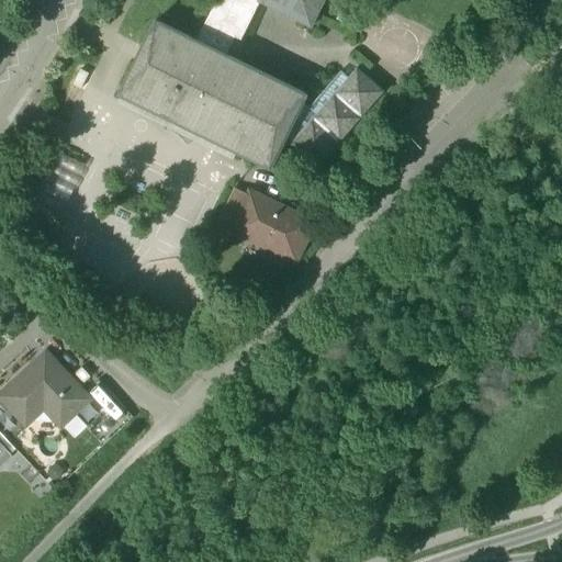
[(307,94),(225,54),(234,36),(240,40),(260,1),(312,25),(324,0),(216,0),(197,42),(156,21),(120,94),(175,121),(200,134),(270,168),(284,137),(303,102),(307,94)]
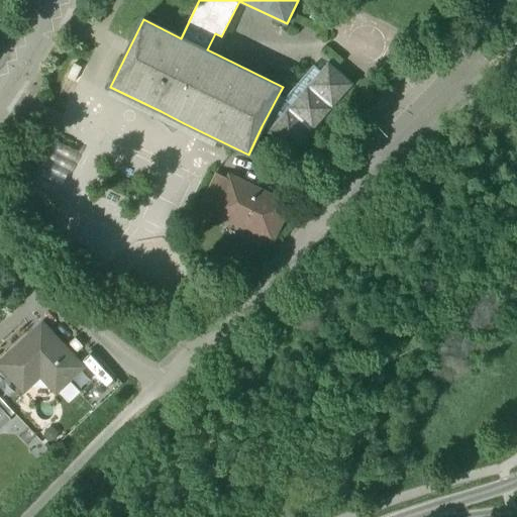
[(267,130),(266,131),(291,154),(354,83),(329,61),(320,71),(267,130)]
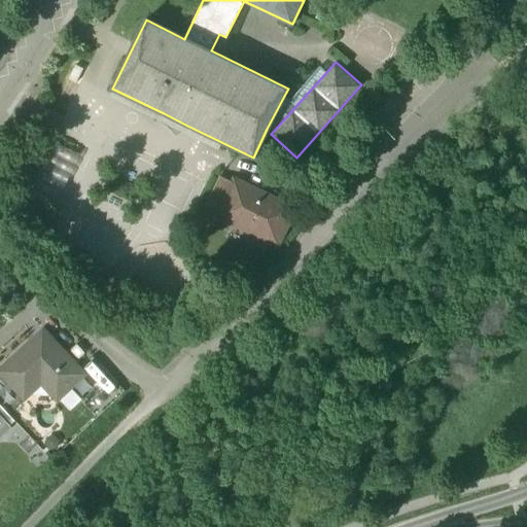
[(284,96),(267,129),(272,133),(326,72),(320,67),(290,101),(284,96)]
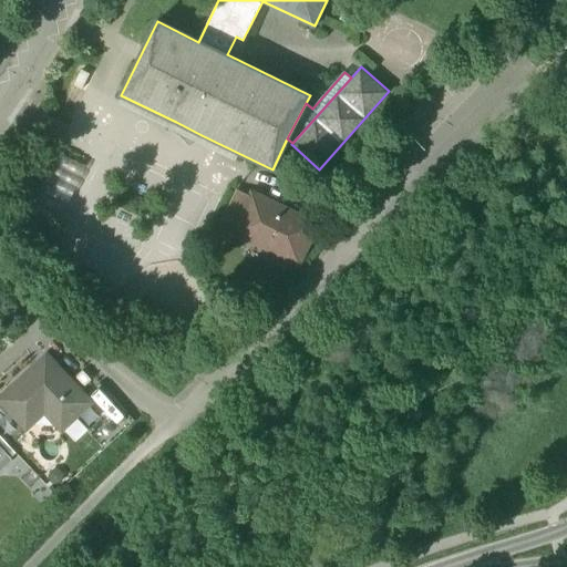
[(202,135),(176,122),(167,131),(179,137),(186,145),(189,148),(202,135)]
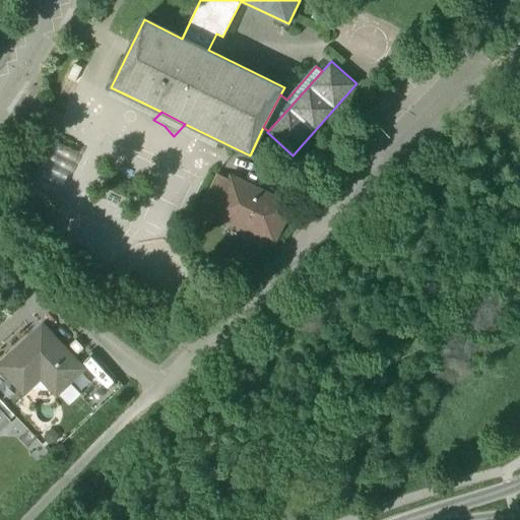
[(54,142),(26,197),(49,207),(76,153),(54,142)]
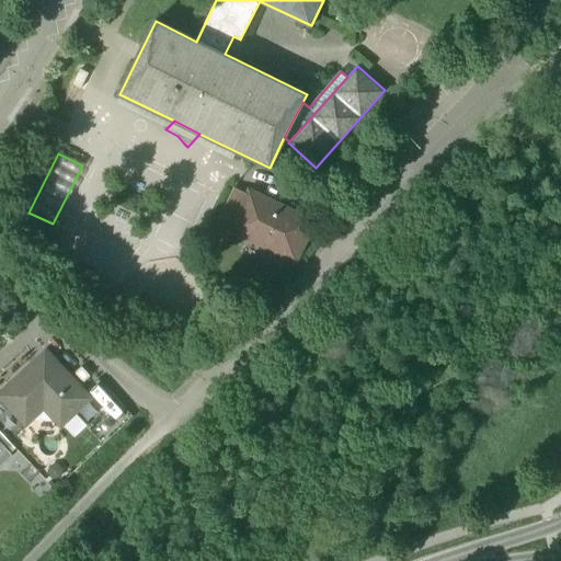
[(262,198),(248,192),(235,220),(248,227),(262,198)]
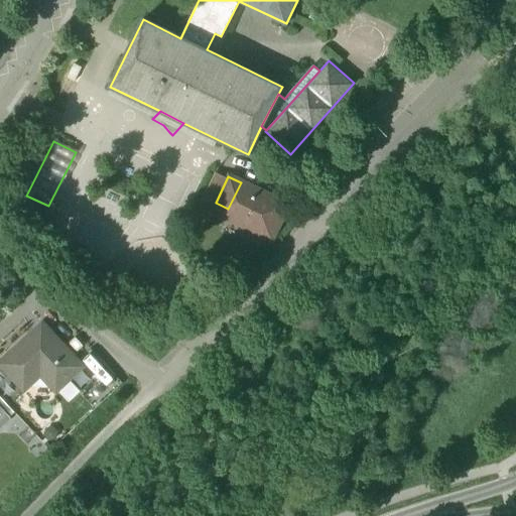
[(288,206),(241,182),(228,209),(224,218),(241,227),(245,220),(274,234),(288,206)]
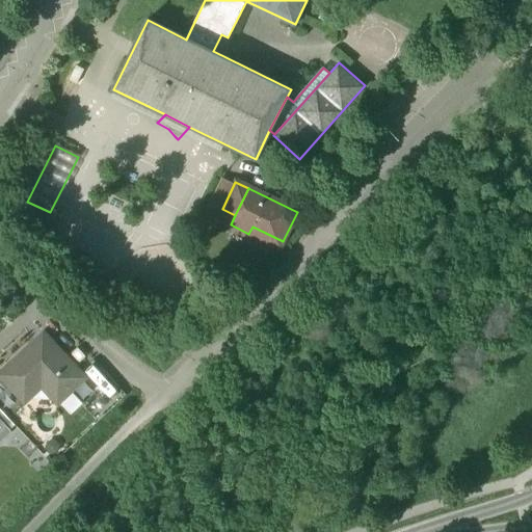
[(35,343),(0,376),(25,402),(43,386),(58,403),(70,392),(84,379),(51,343),(35,343)]
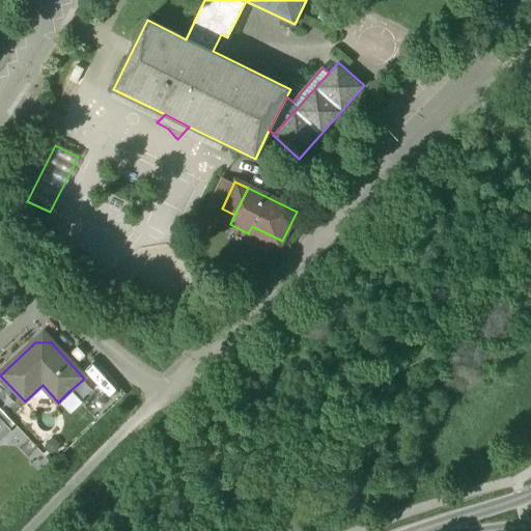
[(100,370),(86,383),(109,407),(121,394),(100,370)]
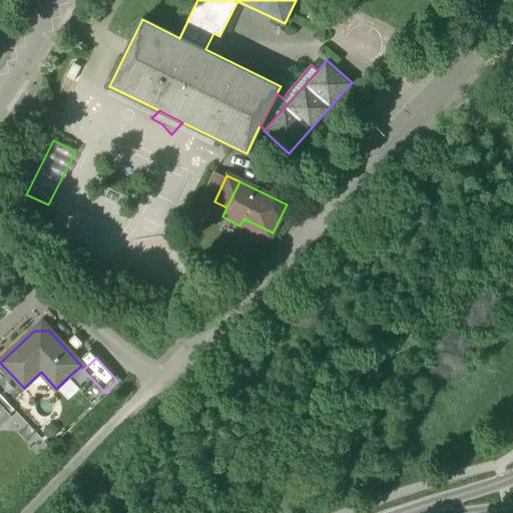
[(68,378),(56,389),(68,399),(79,389),(68,378)]
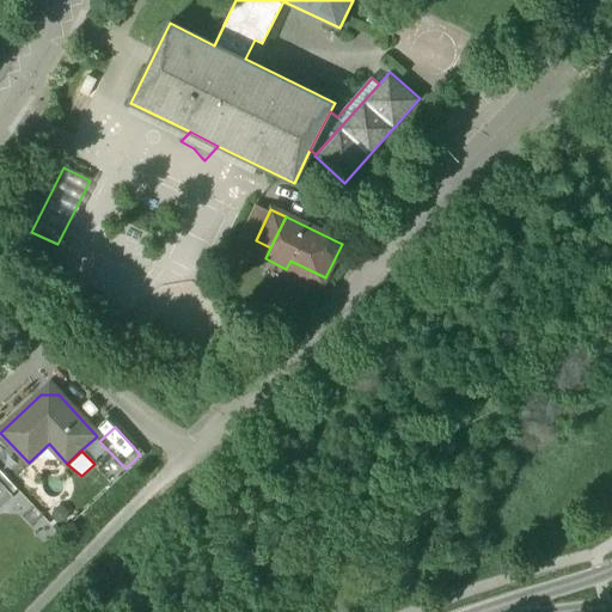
[(0,507),(12,497),(0,484),(0,507)]
